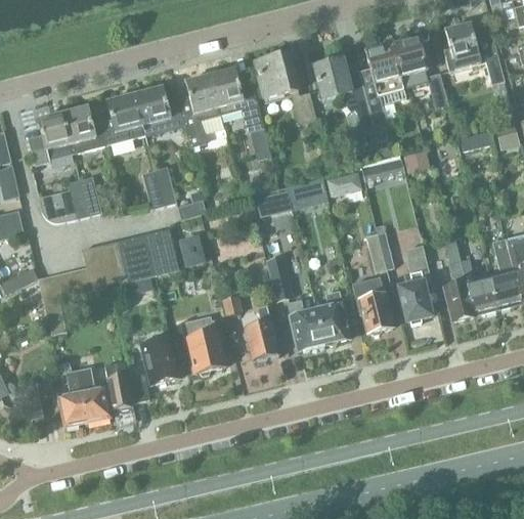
[(498,1),(489,3),(492,14),(501,12),(498,1)]
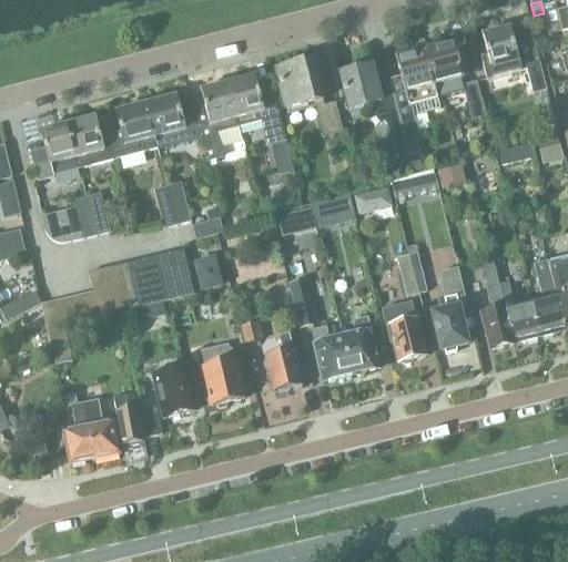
[(567,3),(550,9),(554,19),(567,14),(567,3)]
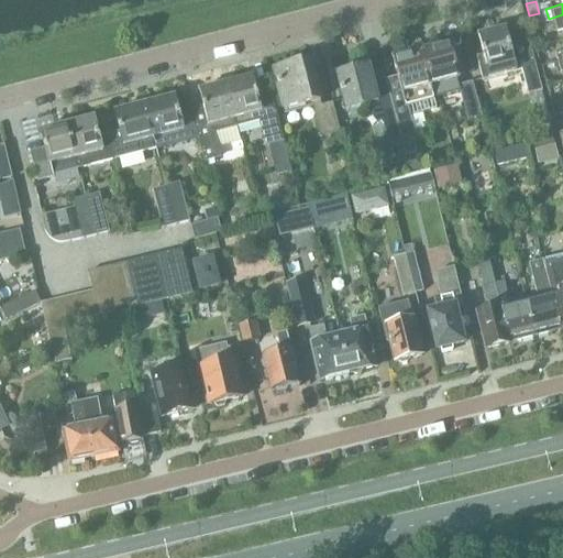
[(562,25),(562,14),(549,19),(551,29),(562,25)]
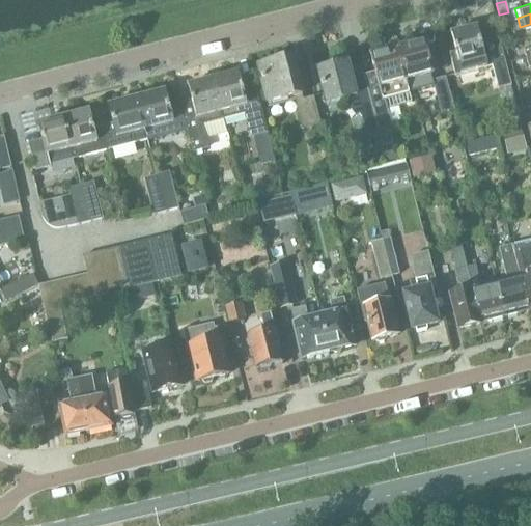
[(499,33),(481,38),(477,24),(451,30),(455,48),(449,50),(454,72),(492,62),(498,85),(511,81),(503,50),(499,33)]
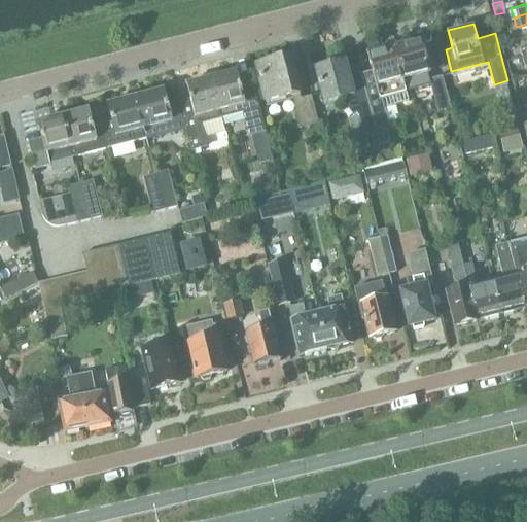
[(421,37),(395,44),(407,88),(430,81),(428,76),(431,75),(421,37)]
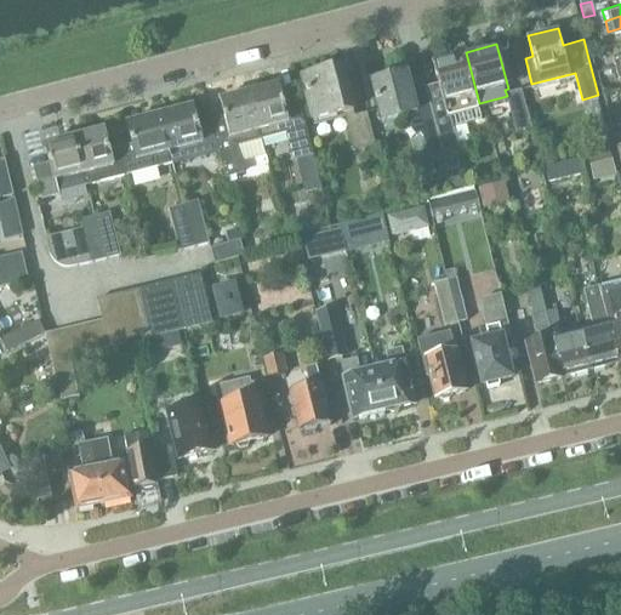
[(439,80),(426,84),(439,130),(444,148),(443,148),(443,152),(448,166),(460,163),(459,157),(456,148),(454,148),(453,146),(459,143),(455,127),(453,123),(483,114),(479,103),(466,52),(433,61),(439,80)]
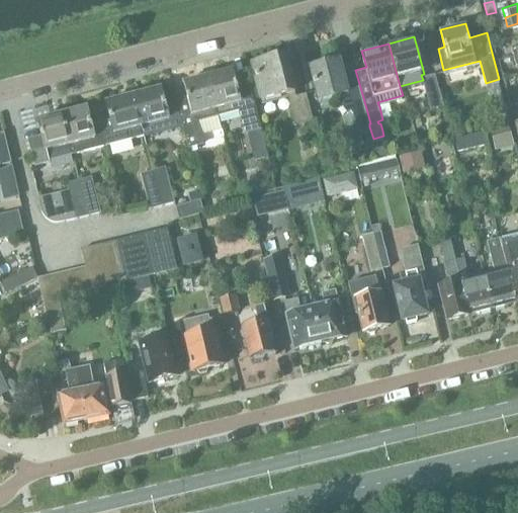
[(258,80),(249,82),(254,99),(262,96),(262,97),(286,90),(286,91),(294,89),(286,58),(278,60),(276,56),(253,63),(258,80)]
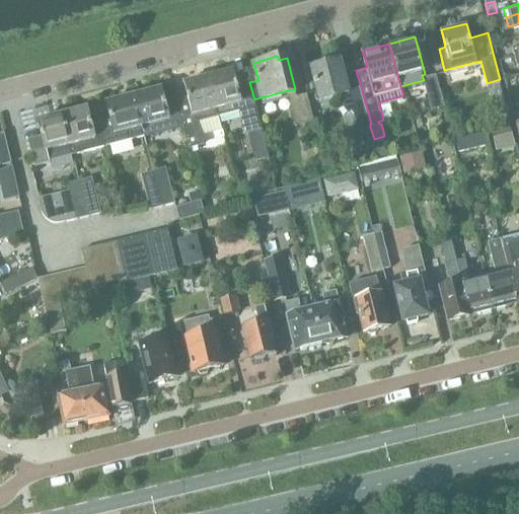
[(340,57),(310,65),(319,98),(334,94),(342,104),(348,112),(353,105),(354,112),(359,130),(370,127),(370,124),(371,124),(367,108),(356,70),(344,73),(340,57)]
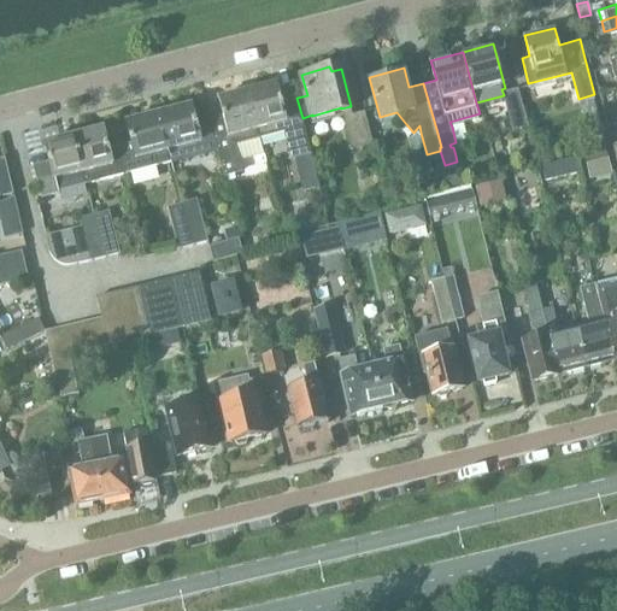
[(276,80),(247,88),(259,133),(286,127),(291,147),(294,146),(297,153),(311,150),(303,118),(297,98),(297,95),(294,95),(294,97),(281,99),(276,80)]
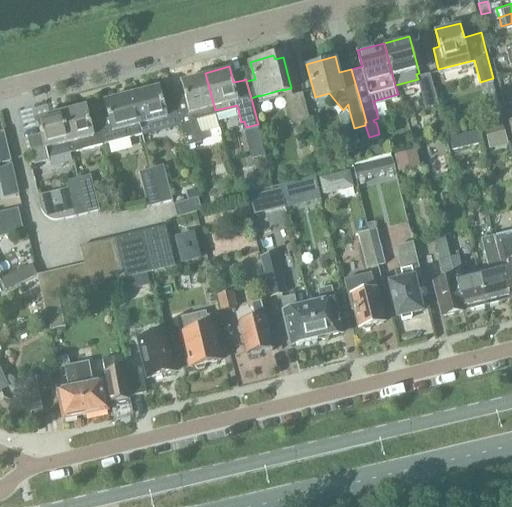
[(419,73),(416,74),(418,79),(422,94),(435,91),(429,70),(419,73)]
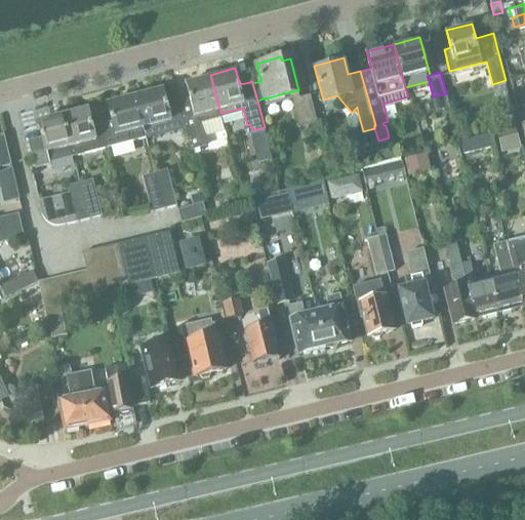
[(178,101),(185,124),(191,147),(201,144),(199,137),(204,135),(203,132),(225,126),(220,113),(210,75),(186,81),(190,97),(178,101)]
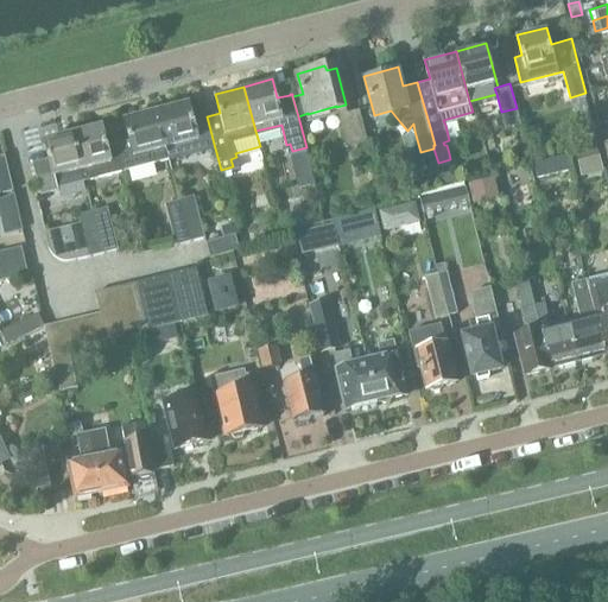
[(189,101),(156,109),(169,156),(214,144),(207,116),(194,120),(189,101)]
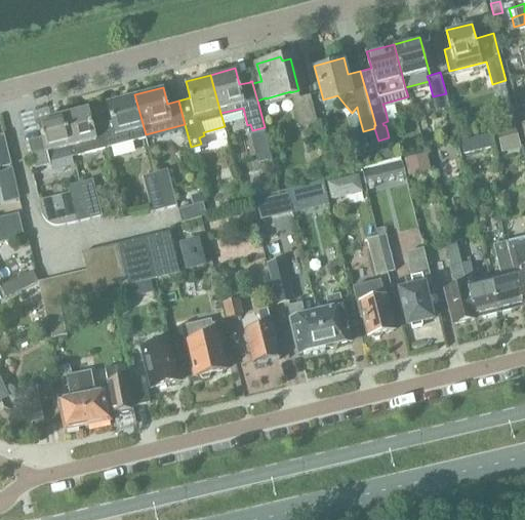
[(297,94),(306,122),(318,119),(310,91),(297,94)]
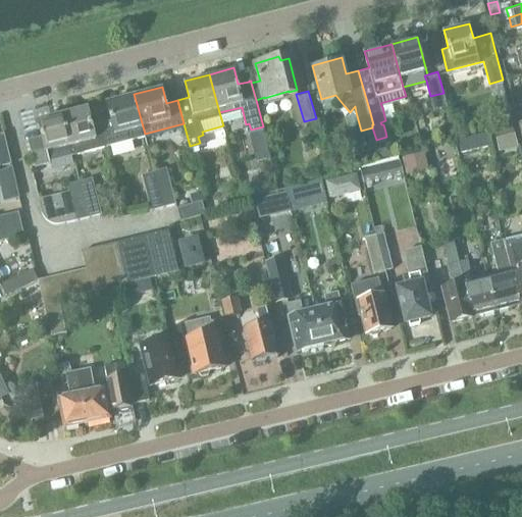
[(111,118),(101,121),(107,144),(145,134),(134,94),(106,101),(111,118)]
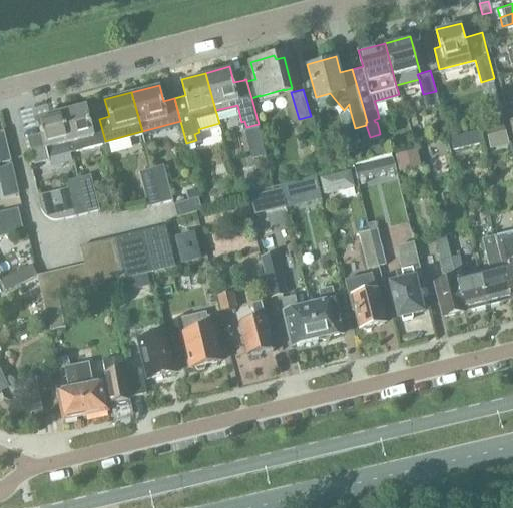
[(498,112),(495,103),(481,107),(483,116),(498,112)]
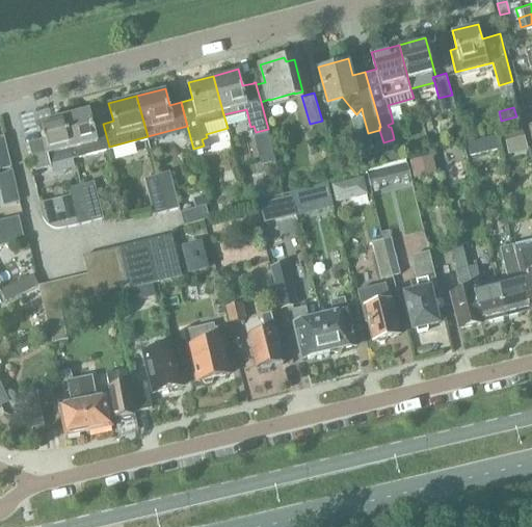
[(88,108),(63,115),(72,146),(71,146),(74,156),(109,147),(103,124),(94,126),(88,108)]
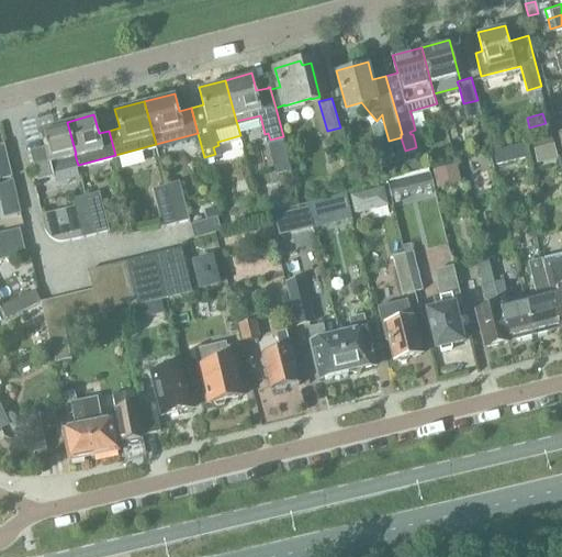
[(76,154),(67,122),(41,129),(45,146),(31,149),(38,177),(53,173),(51,160),(75,154),(76,154)]
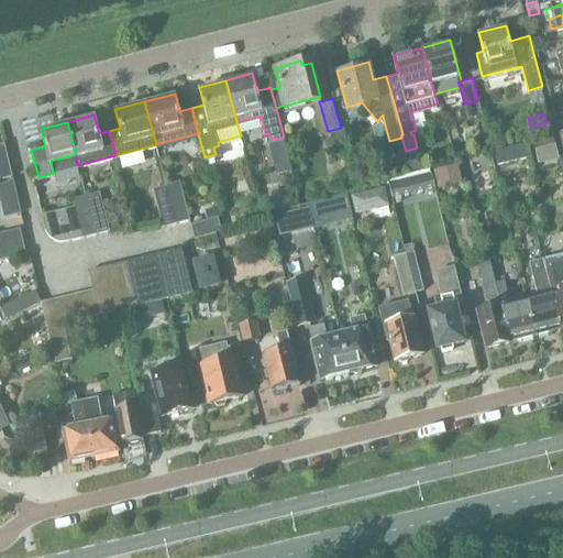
[(530,133),(538,161),(558,155),(551,128),(530,133)]
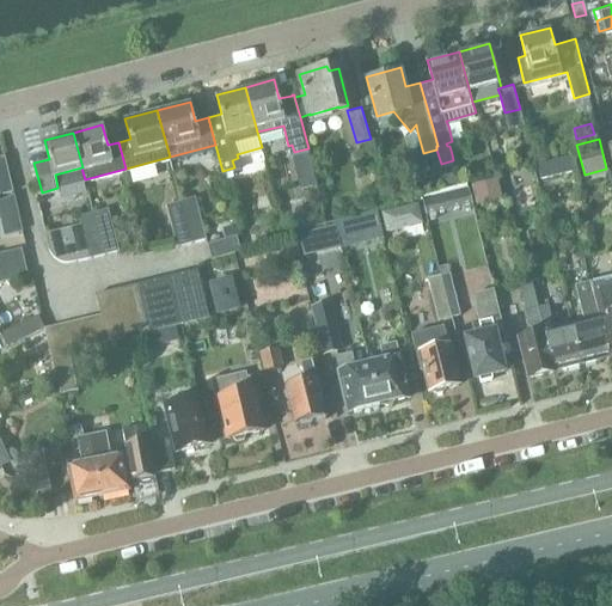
[(294,152),(292,152),(294,161),(311,157),(308,148),(294,152)]
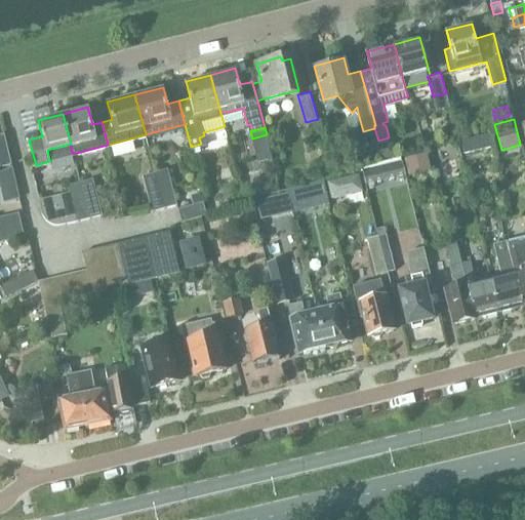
[(0,164),(11,162),(4,131),(0,131),(0,164)]
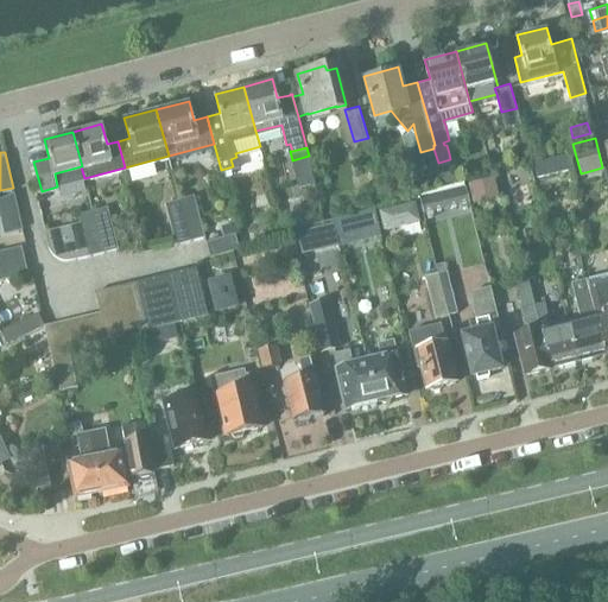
[(532,159),(536,175),(568,169),(565,152),(532,159)]
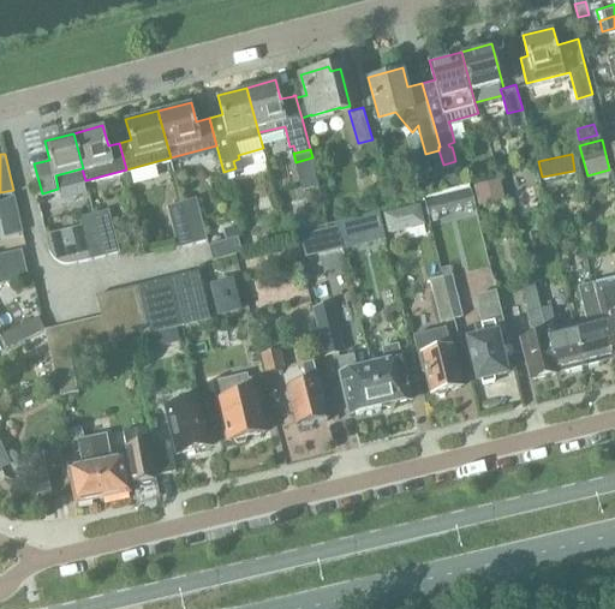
[(460,162),(445,167),(448,183),(465,179),(460,162)]
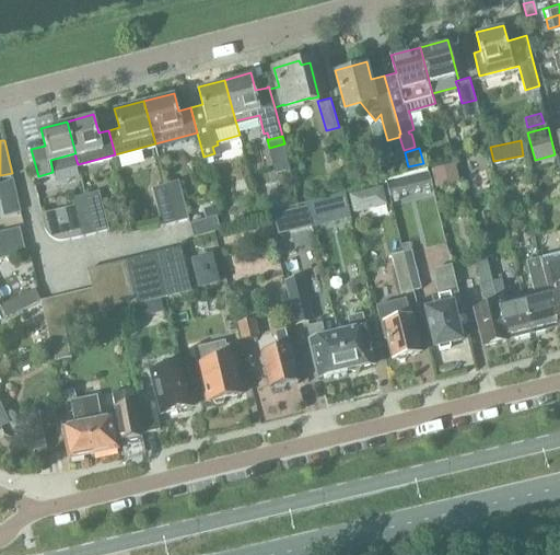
[(431,165),(434,182),(459,175),(455,160),(431,165)]
